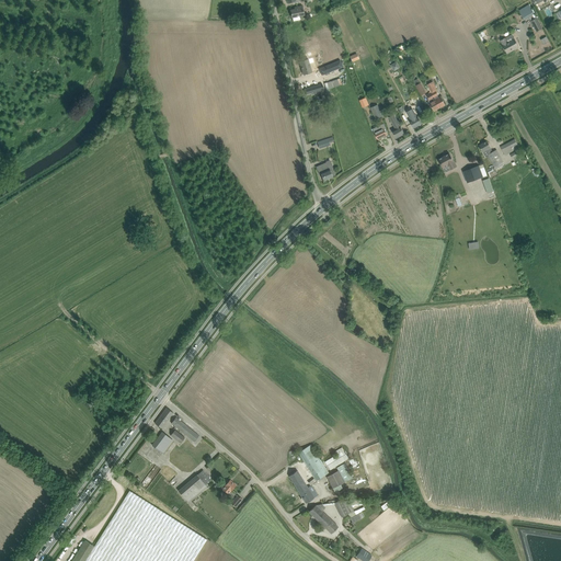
[(518,10),(525,20),(529,18),(536,13),(534,9),(533,10),(528,3),(518,10)]
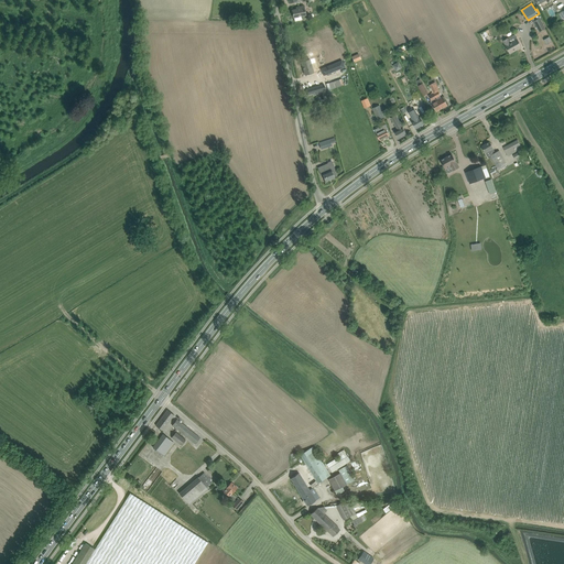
[(300,9),(297,9),(292,10),(294,21),(302,20),(301,17),(306,15),(304,7),(299,8),(300,9)]
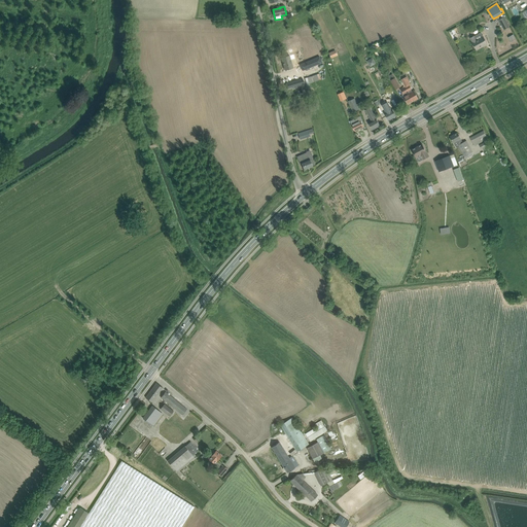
[(504,16),(499,20),(504,30),(510,27),(504,16)]
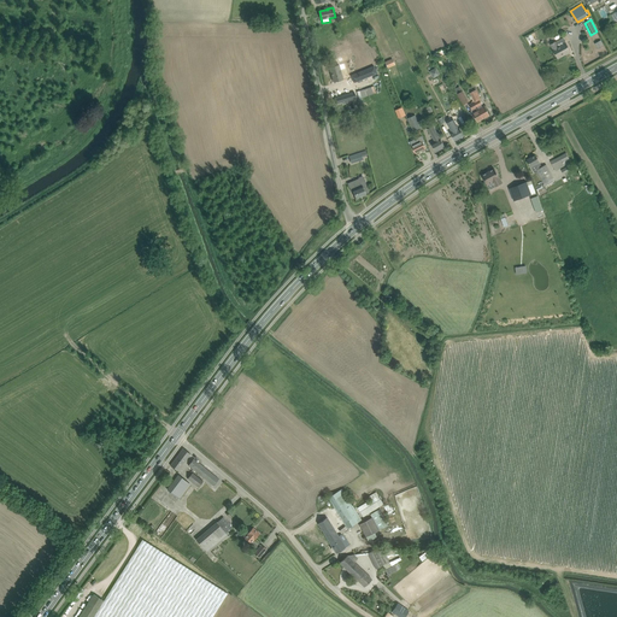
[(553,50),(556,53),(558,58),(571,52),(566,42),(565,42),(564,39),(556,42),(551,45),(553,50)]
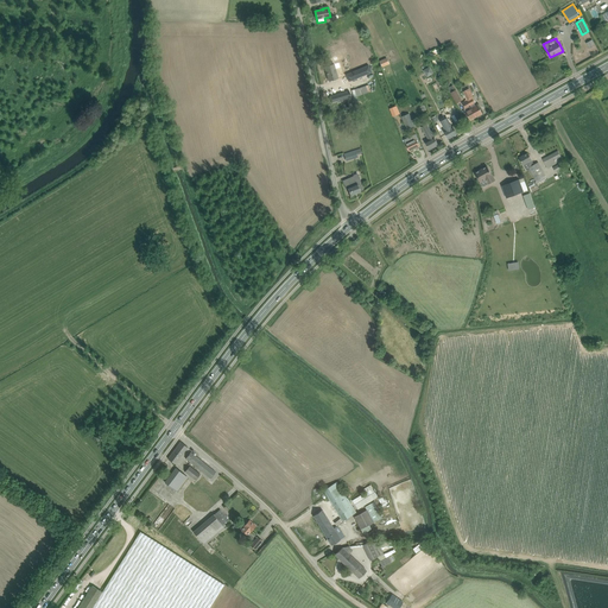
[(390,64),(386,58),(379,61),(382,68),(390,64)]
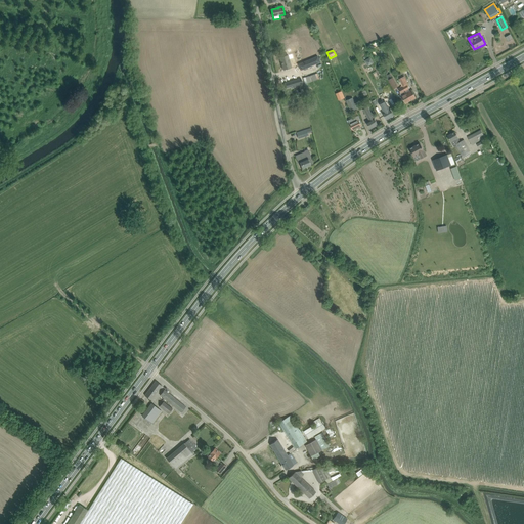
[(288,55),(285,56),(280,57),(284,70),(292,68),(288,55)]
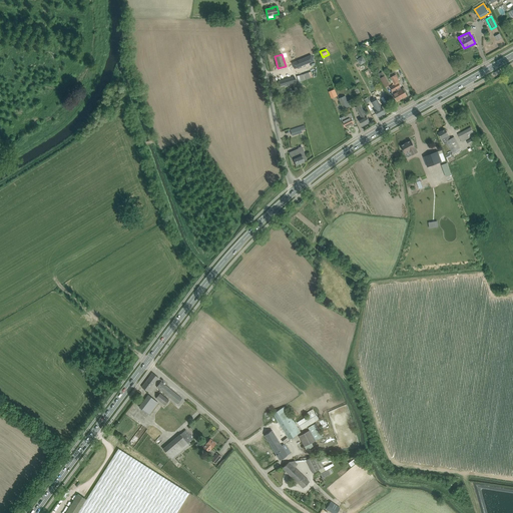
[(311,55),(291,63),(294,69),(313,61),(311,55)]
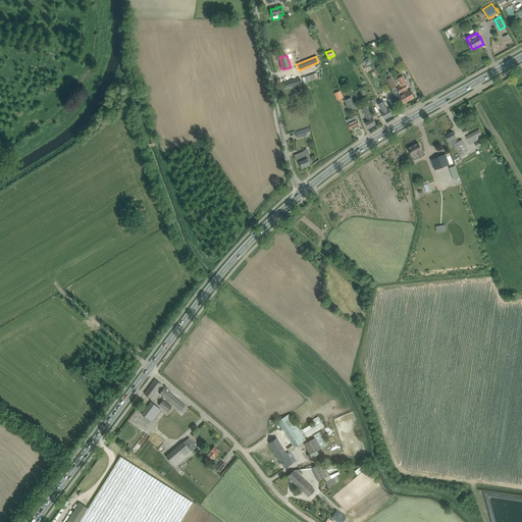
[(369,57),(363,60),(367,66),(372,63),(369,57)]
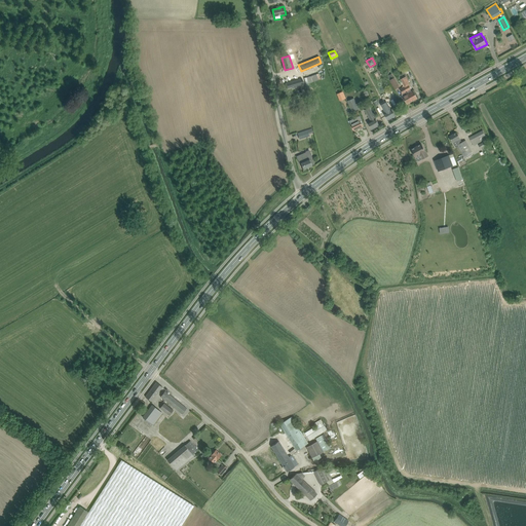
[(404,86),(412,101),(418,98),(413,90),(411,91),(410,89),(411,88),(409,85),(410,84),(406,76),(401,79),(405,86),(404,86)]
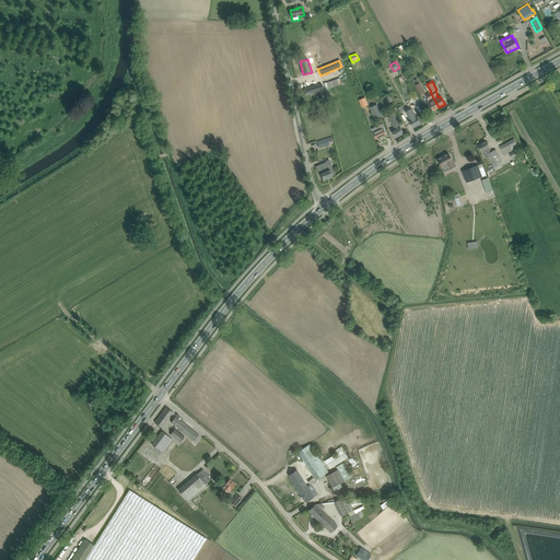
[(420,95),(426,92),(420,82),(415,85),(420,95)]
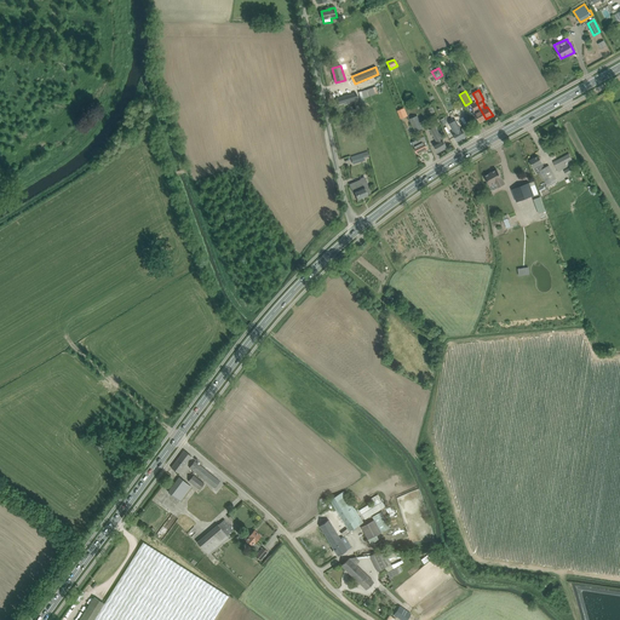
[(357,92),(337,98),(338,104),(359,98),(357,92)]
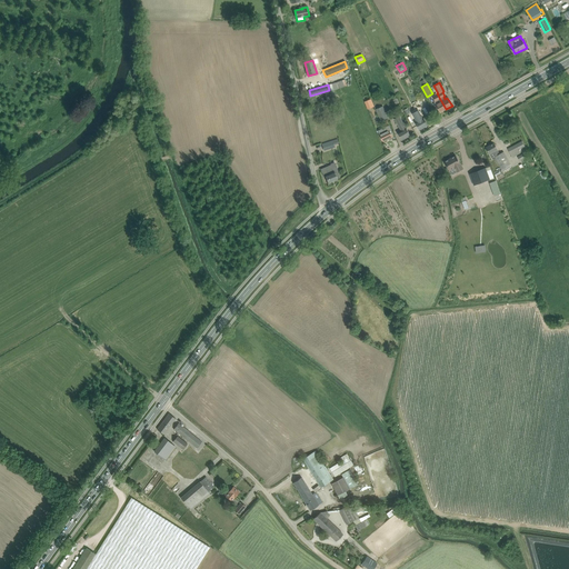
[(446,109),(437,93),(433,97),(436,101),(435,101),(440,112),(446,109)]
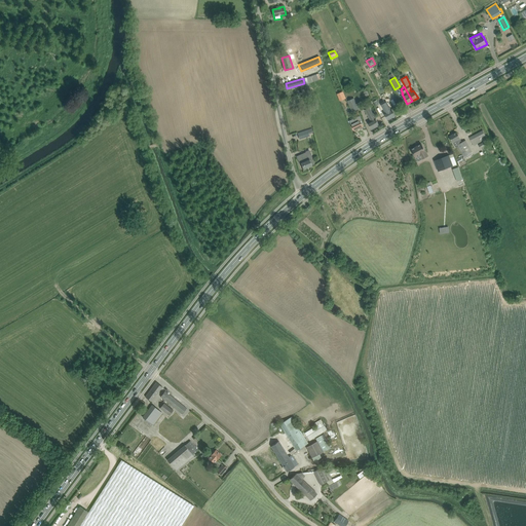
[(343,91),(337,94),(340,101),(346,99),(343,91)]
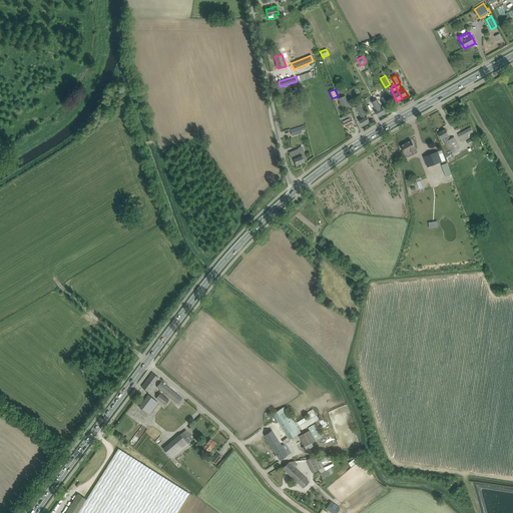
[(339,98),(344,109),(350,106),(346,95),(339,98)]
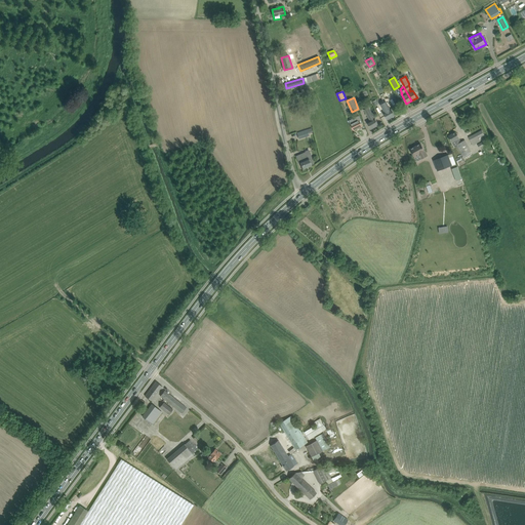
[(384,113),(388,120),(392,117),(393,117),(394,117),(395,116),(395,115),(391,109),(390,110),(388,107),(391,105),(388,101),(386,102),(382,104),(387,111),(384,113)]
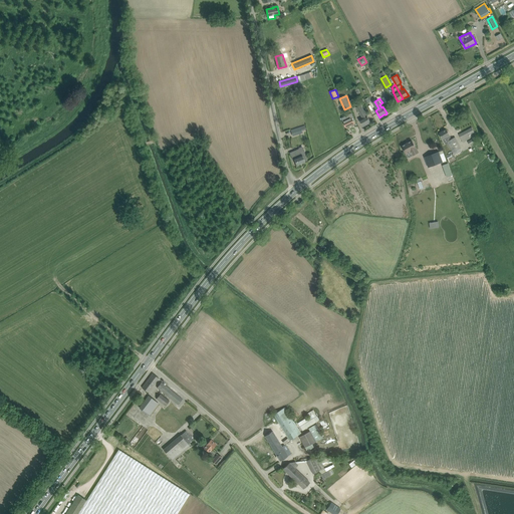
[(359,119),(360,121),(363,126),(368,123),(368,124),(370,123),(369,122),(370,121),(367,115),(360,104),(356,107),(362,118),(359,119)]
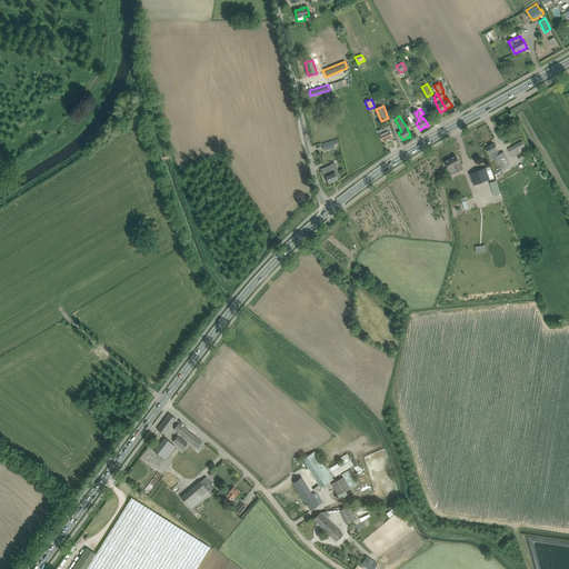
[(382,129),(379,131),(380,135),(381,137),(383,141),(392,137),(390,132),(388,128),(386,129),(382,130),(382,129)]
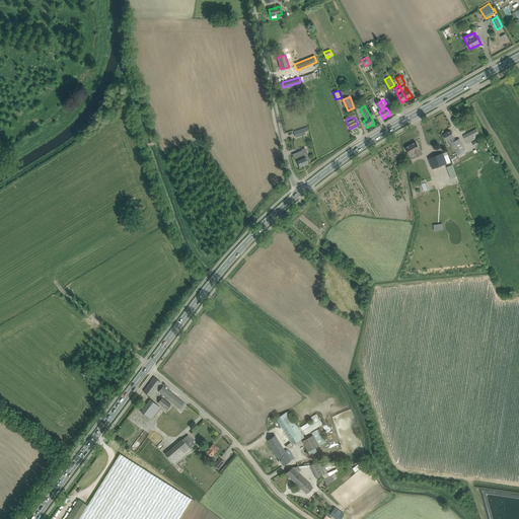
[(295,137),(305,134),(305,132),(309,131),(308,128),(304,130),(303,128),(294,131),(295,137)]
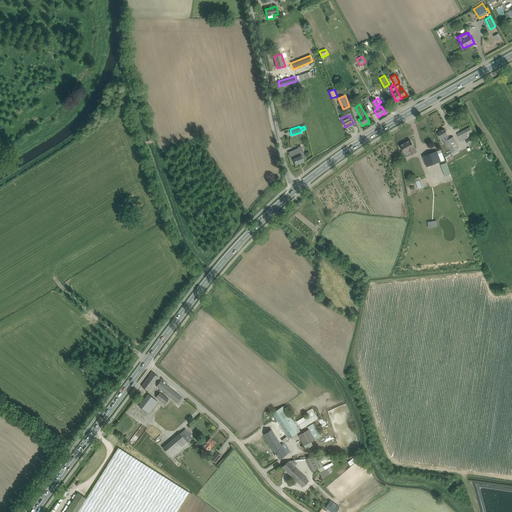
[(472,132),(470,127),(457,134),(461,141),(468,138),(467,135),(472,132)]
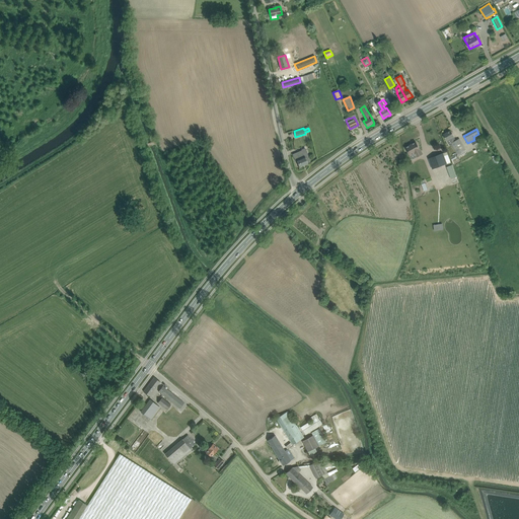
[(451,131),(444,135),(448,141),(450,140),(458,155),(456,156),(455,155),(450,158),(451,160),(467,152),(459,138),(455,141),(453,137),(454,136),(451,131)]
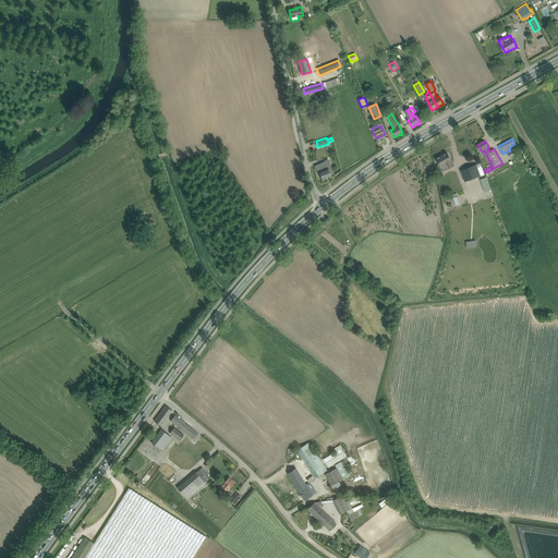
[(447,153),(437,159),(441,168),(446,166),(448,169),(455,165),(447,153)]
